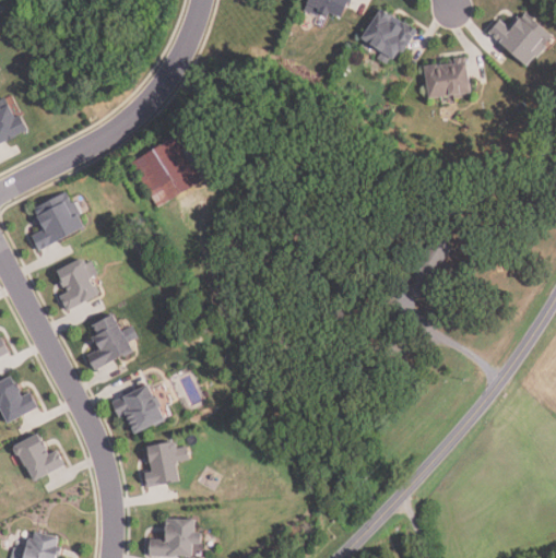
[(339,18),(345,0),(349,0),(352,1),(352,0),(307,0),(305,6),(339,18)]
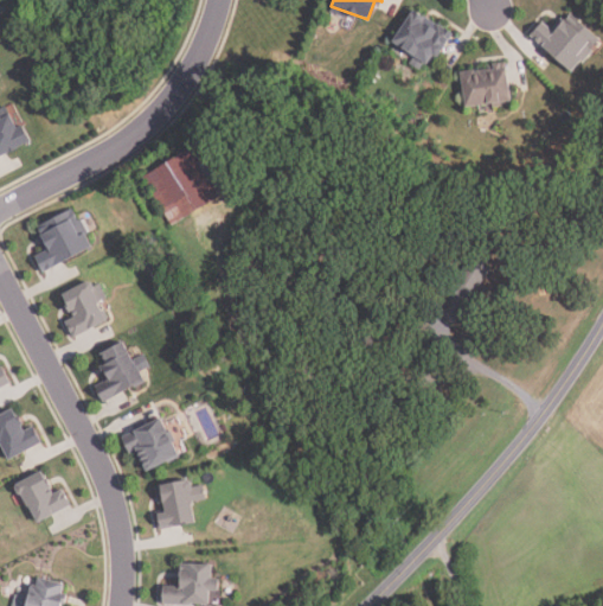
[(389,40),(425,67),(449,32),(412,6),(389,40)]
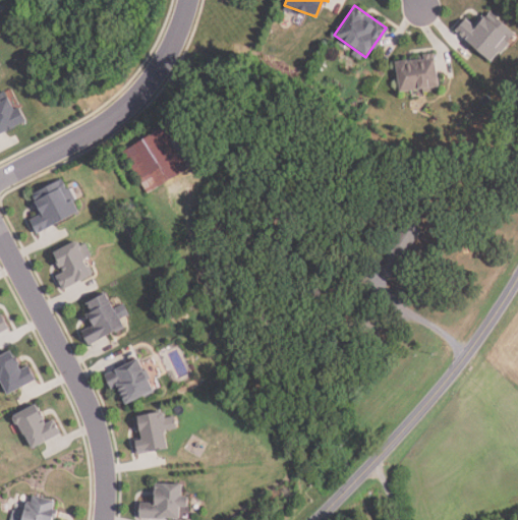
[(491,62),(455,30),(464,18),(472,24),(481,14),(484,17),(490,11),(515,34),(491,62)]
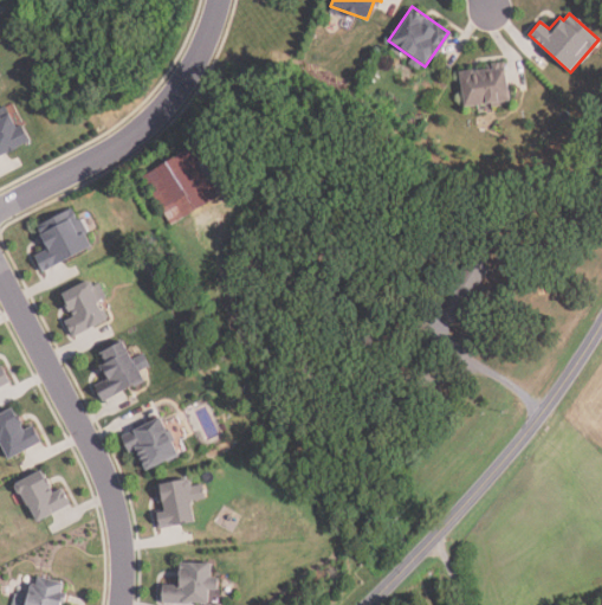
[(506,103),(503,65),(458,69),(461,107),(506,103)]
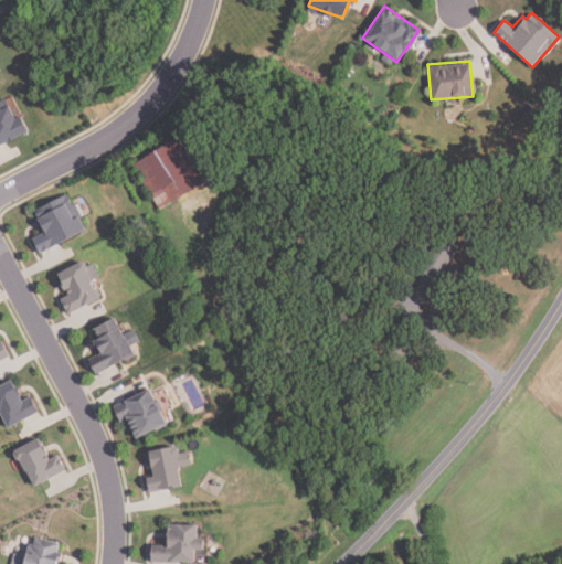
[(30,131),(0,146),(0,100),(4,98),(14,118),(21,115),(30,131)]
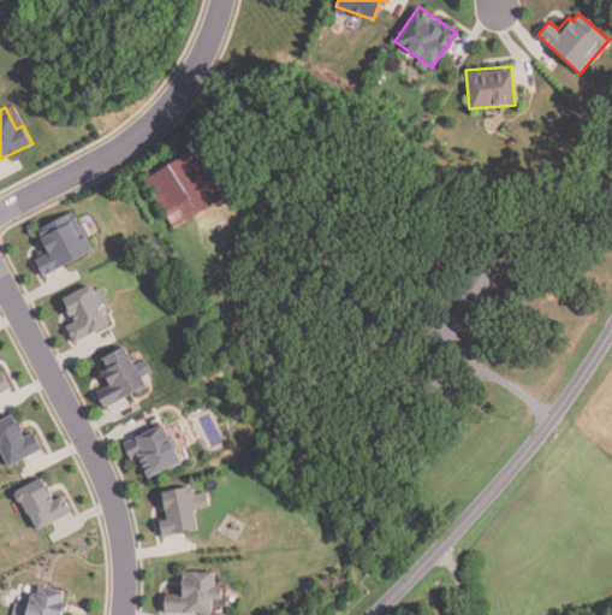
[(232,191),(174,228),(144,179),(202,143),(232,191)]
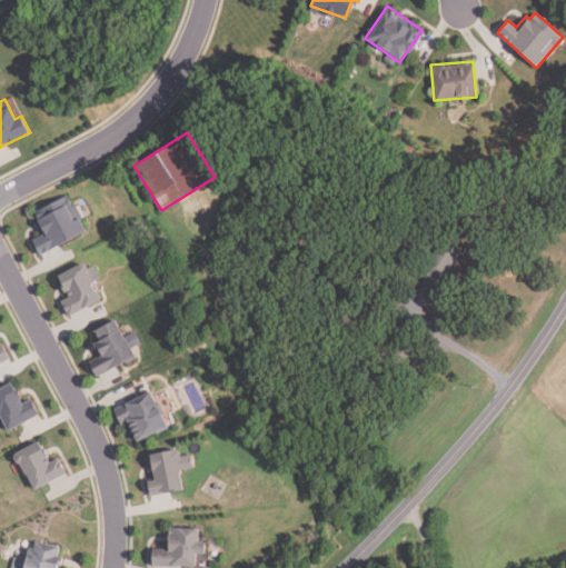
[(85,231),(39,256),(31,240),(40,235),(33,221),(38,219),(33,212),(67,196),(71,206),(73,205),(80,216),(77,217),(85,231)]
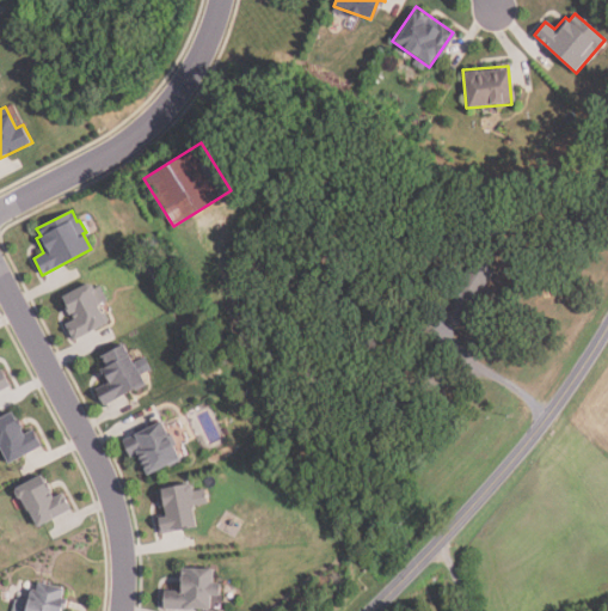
[(472,256),(495,268),(472,309),(467,306),(458,323),(440,313),(472,256)]
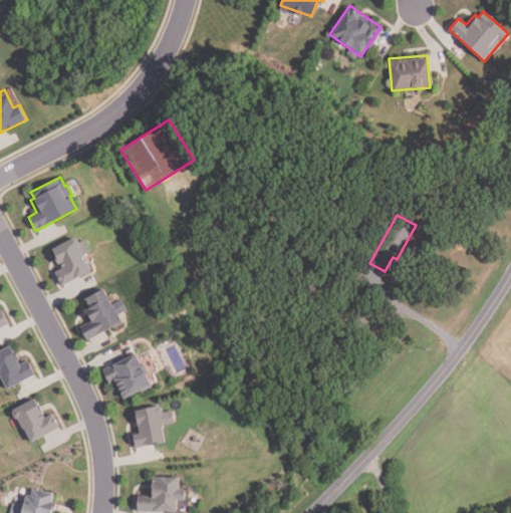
[(340,240),(334,247),(326,241),(332,234),(340,240)]
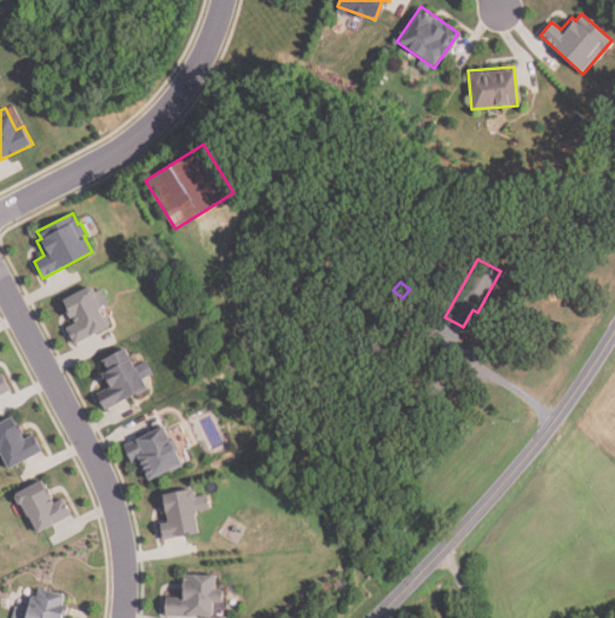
[(109,328),(74,344),(67,328),(75,324),(73,318),(70,318),(67,310),(69,310),(64,300),(90,287),(93,288),(94,290),(100,288),(108,302),(100,306),(102,310),(100,310),(109,328)]
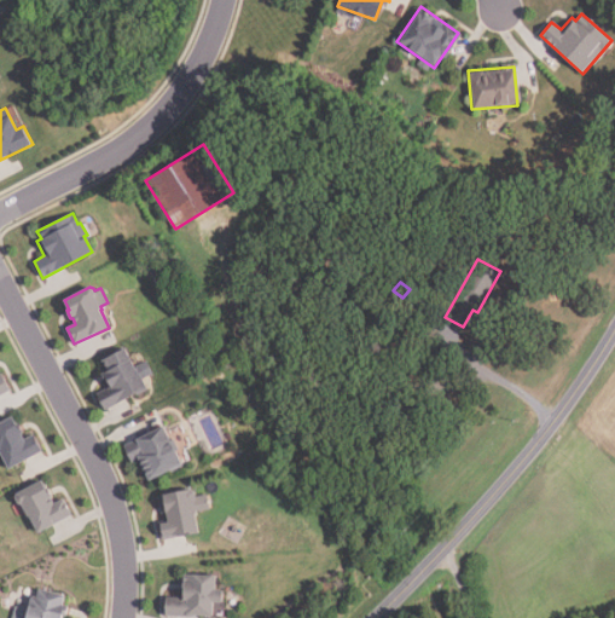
[(149,391),(143,377),(151,373),(145,362),(134,368),(125,348),(102,359),(106,371),(100,374),(105,382),(109,381),(111,386),(97,393),(105,411),(149,391)]
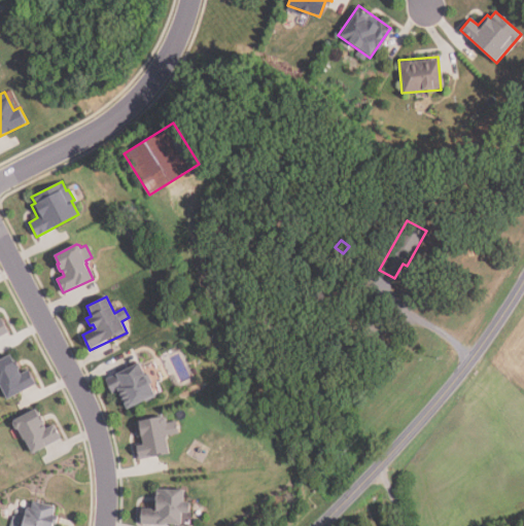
[(0,319),(2,318),(9,332),(0,338),(0,319)]
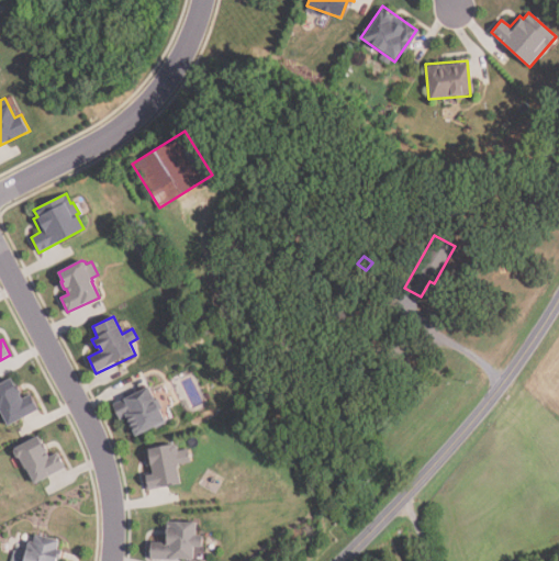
[(0,384),(11,379),(14,388),(18,385),(21,393),(19,394),(22,400),(31,395),(37,410),(8,425),(0,411),(0,384)]
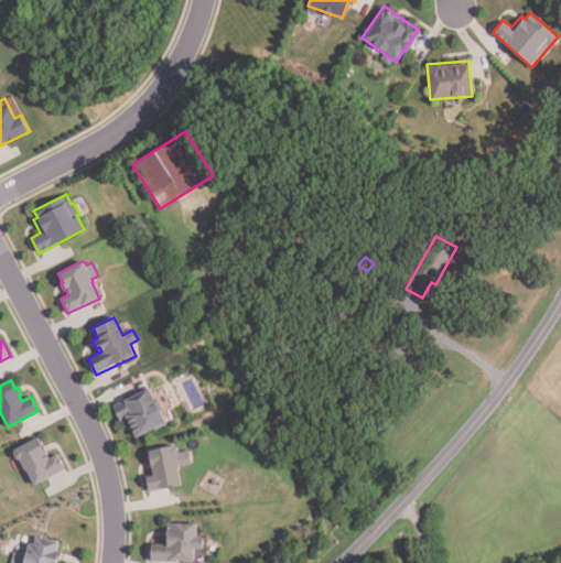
[(137,436),(166,423),(150,389),(112,407),(119,422),(127,419),(129,423),(127,424),(130,431),(133,429),(137,436)]
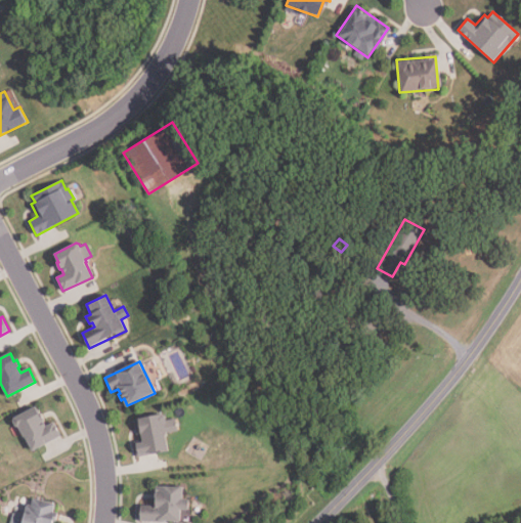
[(18,428),(14,427),(12,423),(14,419),(36,407),(41,418),(43,417),(44,421),(43,422),(45,426),(54,422),(61,437),(31,452),(18,428)]
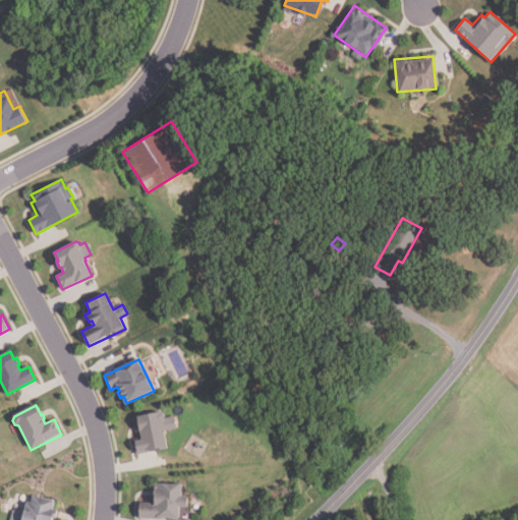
[(167,450),(165,430),(176,429),(174,415),(165,417),(165,413),(162,412),(132,416),(135,432),(139,432),(140,437),(131,439),(134,455),(167,450)]
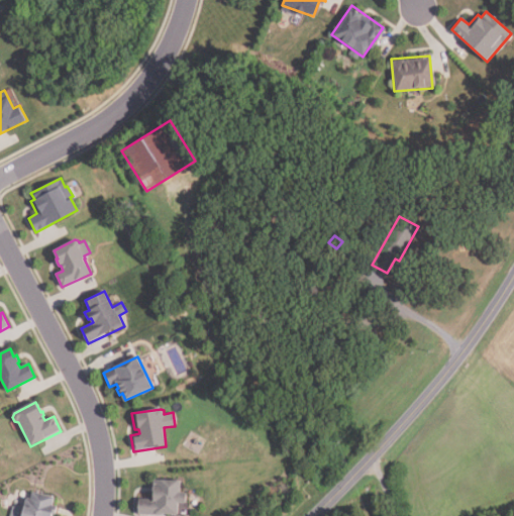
[(151,499),(152,479),(180,481),(180,493),(186,493),(185,504),(178,503),(177,515),(136,513),(137,498),(151,499)]
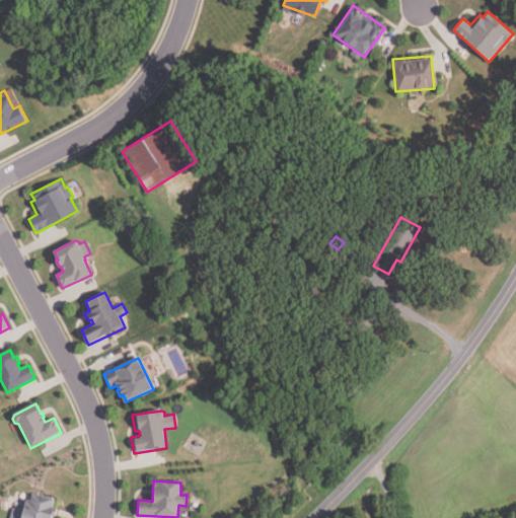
[(53,517),(55,508),(53,508),(55,500),(32,494),(30,501),(26,501),(23,511),(11,508),(8,517),(53,517)]
